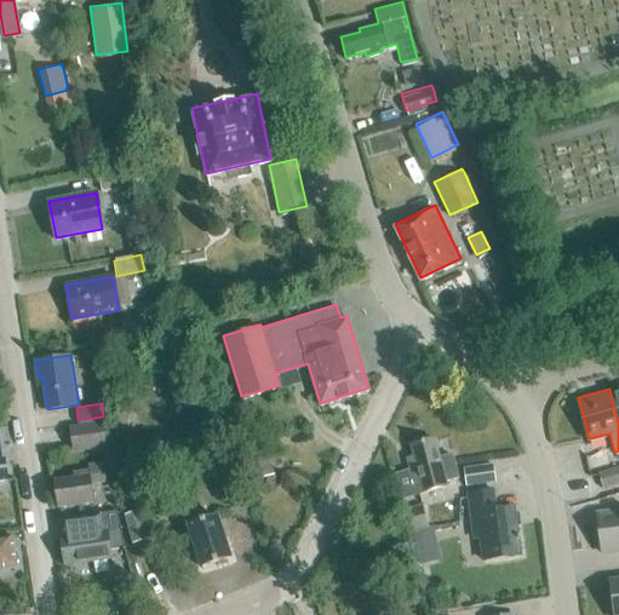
[(108,443),(104,419),(68,424),(73,448),(108,443)]
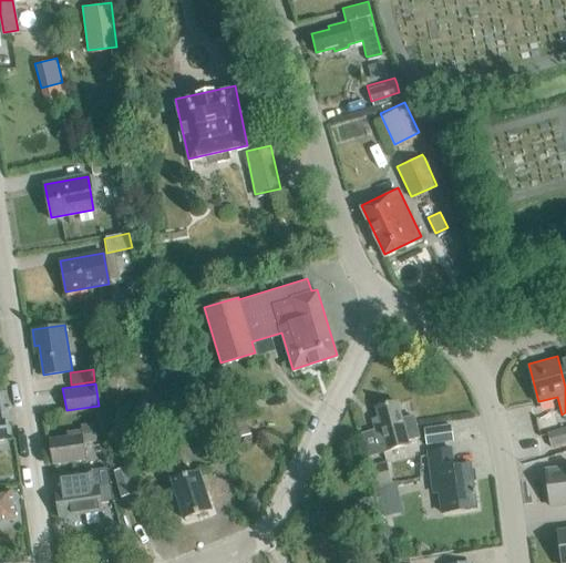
[(413,413),(401,417),(397,400),(376,406),(378,416),(372,418),(380,450),(408,443),(407,438),(419,434),(413,413)]
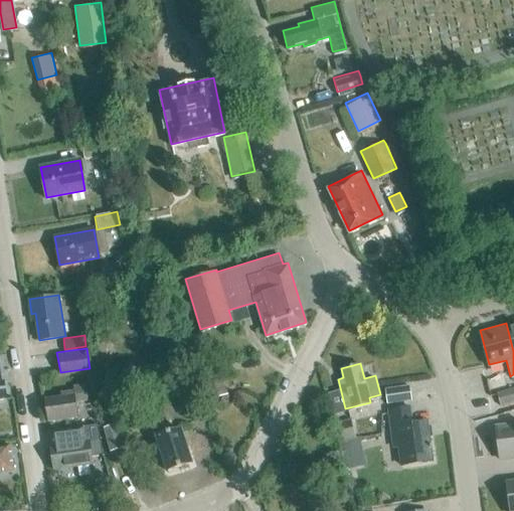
[(206,377),(212,395),(227,391),(221,372),(206,377)]
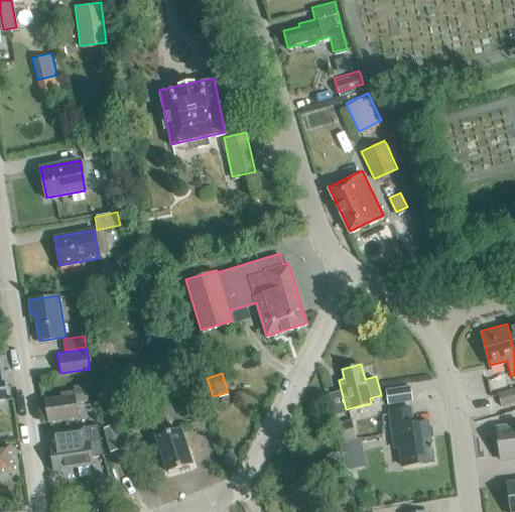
[(412,399),(410,383),(385,386),(387,402),(412,399)]
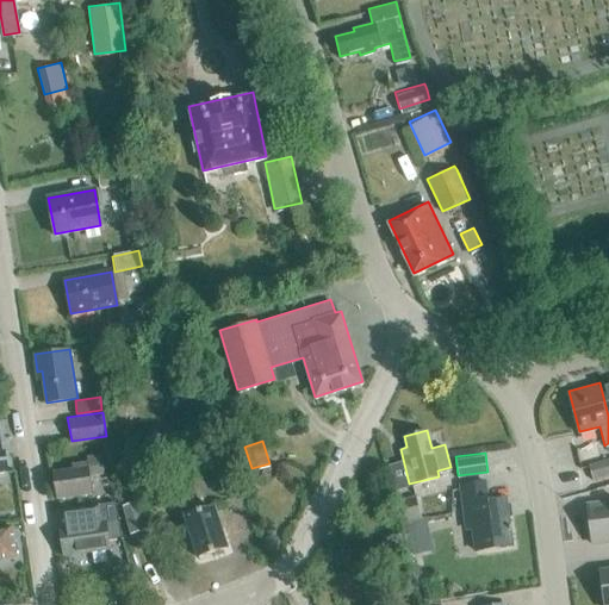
[(53,485),(53,492),(57,493),(57,497),(92,492),(91,475),(104,473),(101,455),(86,456),(86,462),(72,465),(72,469),(54,472),(55,482),(53,485)]
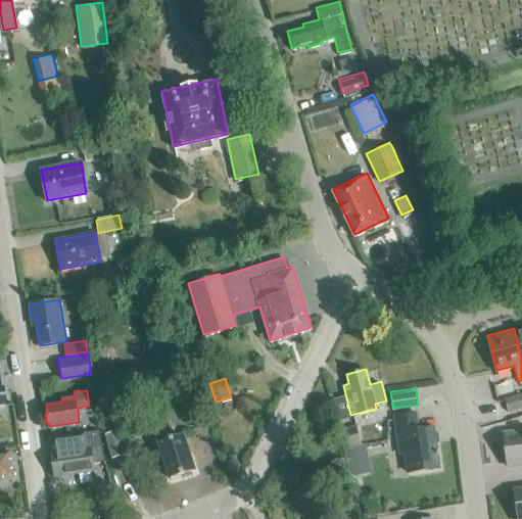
[(521,406),(521,390),(504,396),(508,410),(521,406)]
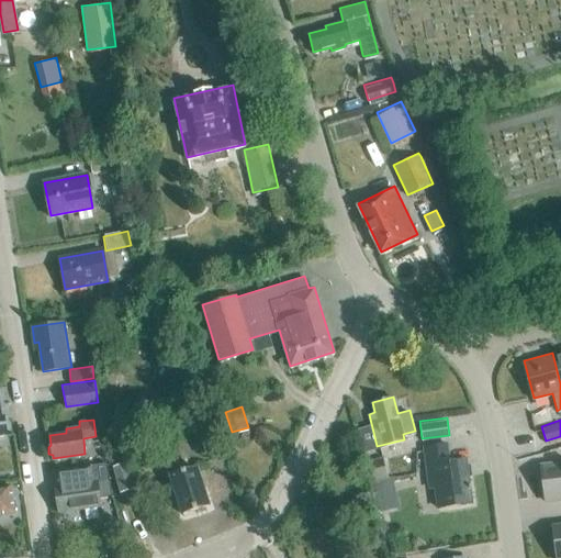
[(359,435),(367,433),(365,423),(357,425),(359,435)]
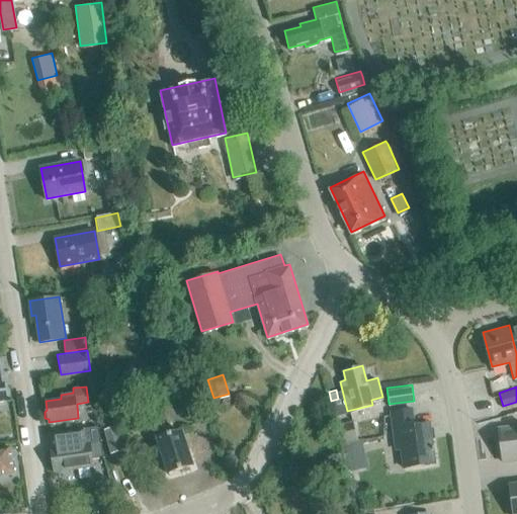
[(413,425),(412,418),(411,408),(391,410),(392,418),(396,442),(400,441),(403,464),(434,460),(428,423),(413,425)]
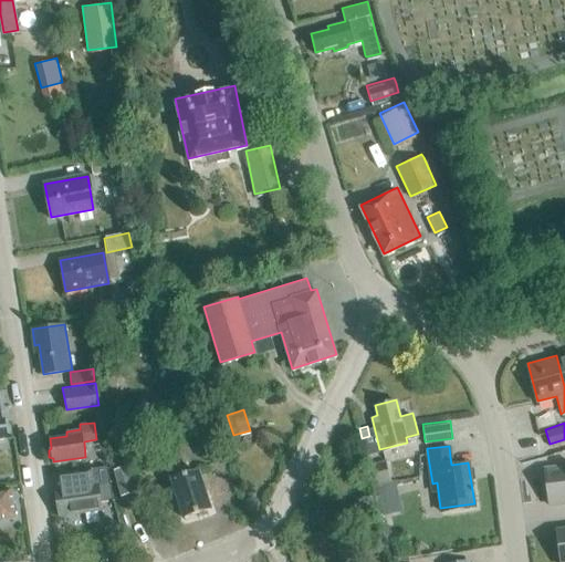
[(179,476),(174,457),(173,453),(159,457),(169,491),(175,490),(184,517),(209,509),(198,470),(179,476)]
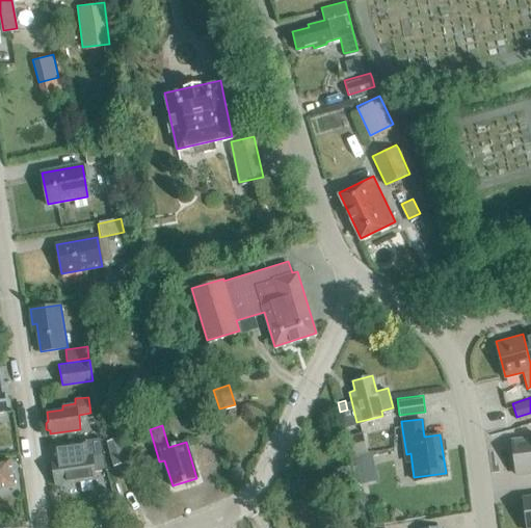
[(366,449),(362,430),(351,432),(355,452),(366,449)]
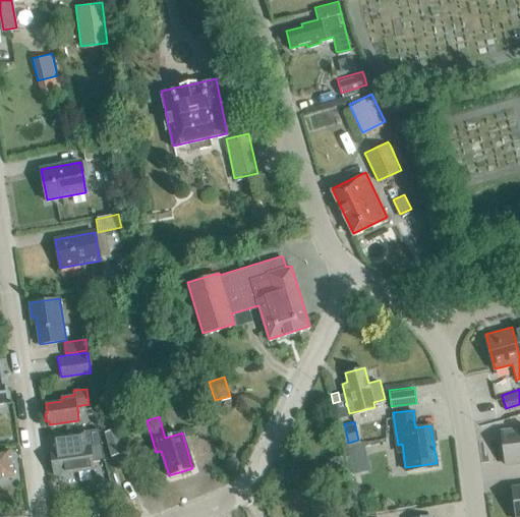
[(98,442),(94,427),(87,428),(49,434),(53,472),(92,467),(89,444),(98,442)]
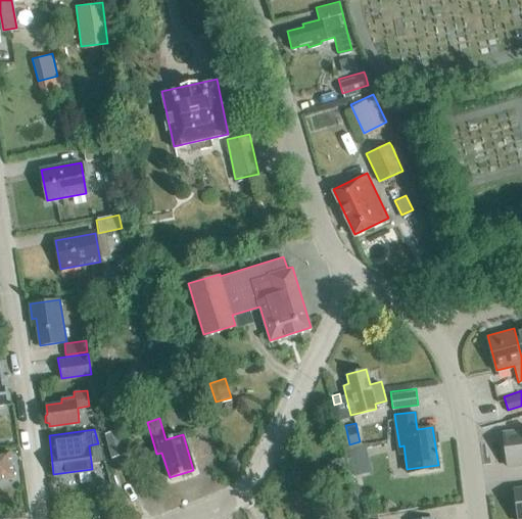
[(111,456),(124,454),(119,430),(106,432),(111,456)]
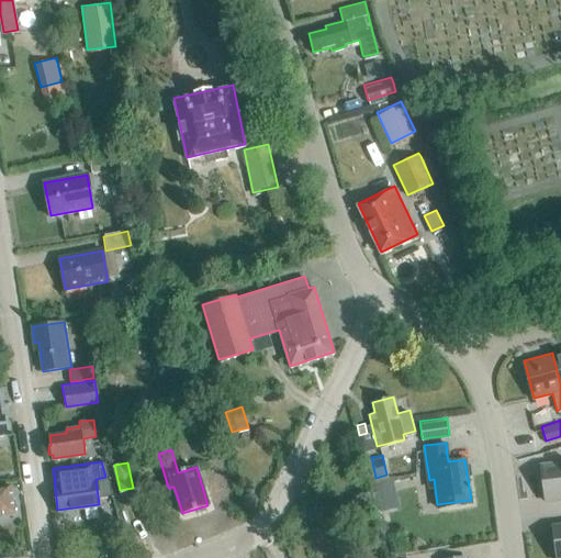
[(560,462),(541,466),(547,500),(560,498),(560,462)]
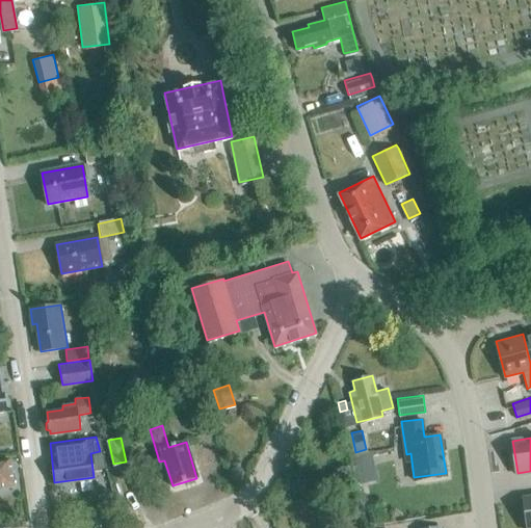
[(371,449),(353,453),(356,464),(373,459),(371,449)]
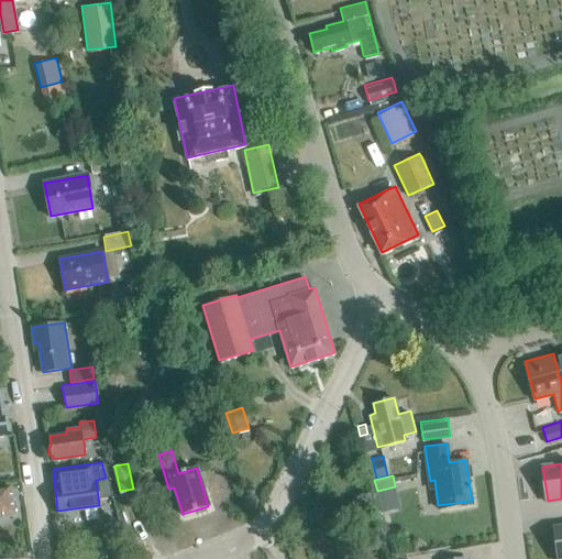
[(0,516),(14,514),(11,486),(0,488),(0,516)]
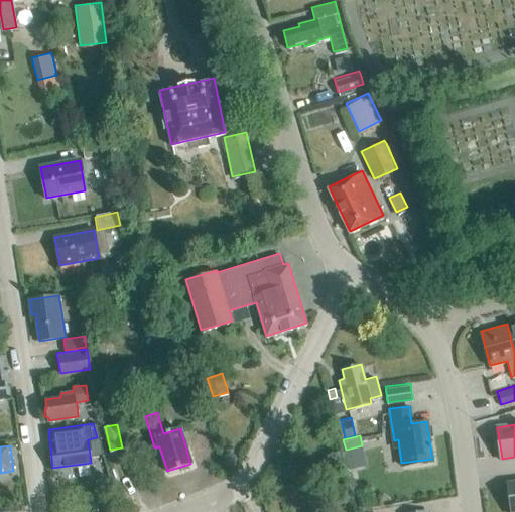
[(222,459),(226,464),(231,464),(235,461),(236,456),(233,452),(227,451),(223,454),(222,459)]
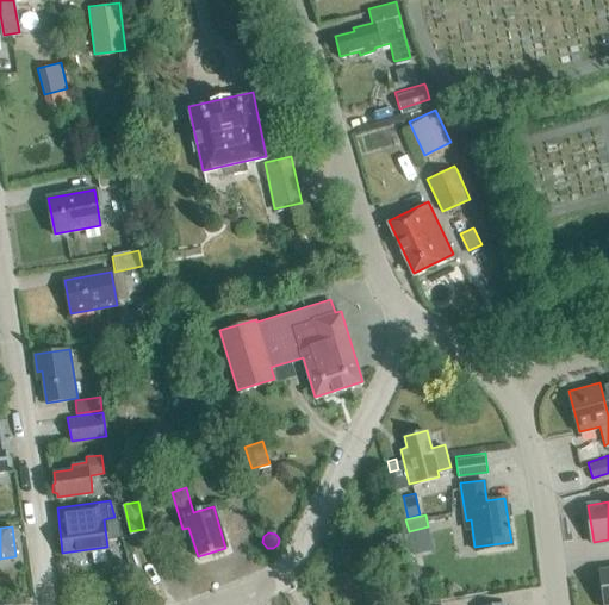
[(433,596),(428,574),(417,577),(423,598),(433,596)]
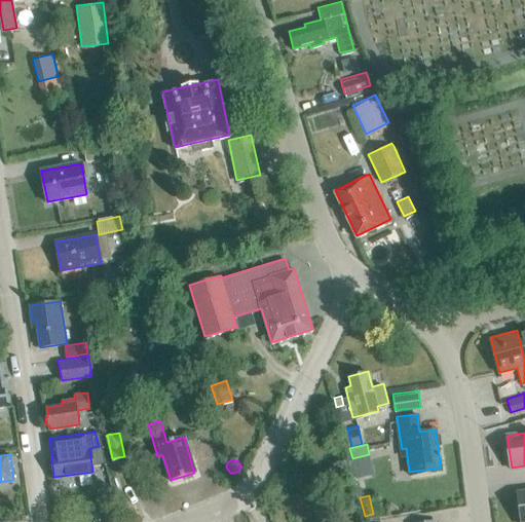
[(117,502),(104,506),(106,518),(119,515),(117,502)]
